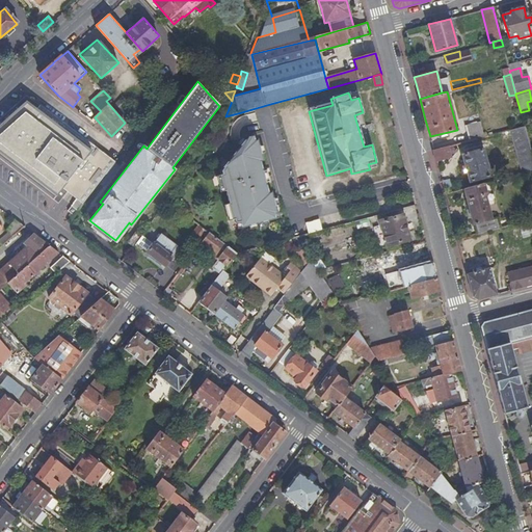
[(107,154),(42,105),(37,110),(26,102),(0,125),(0,152),(56,195),(63,186),(80,200),(103,169),(98,165),(107,154)]
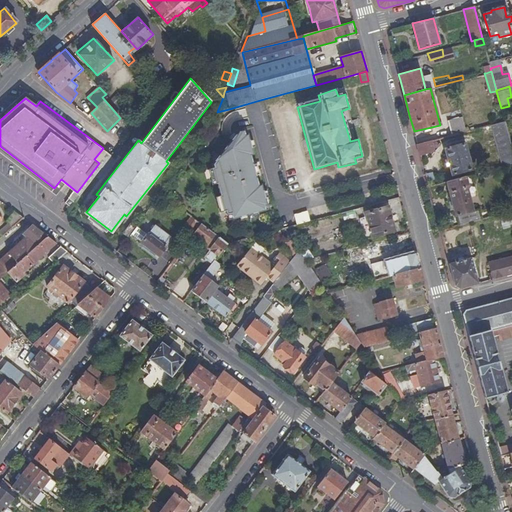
[(449,122),(452,136),(466,133),(462,119),(449,122)]
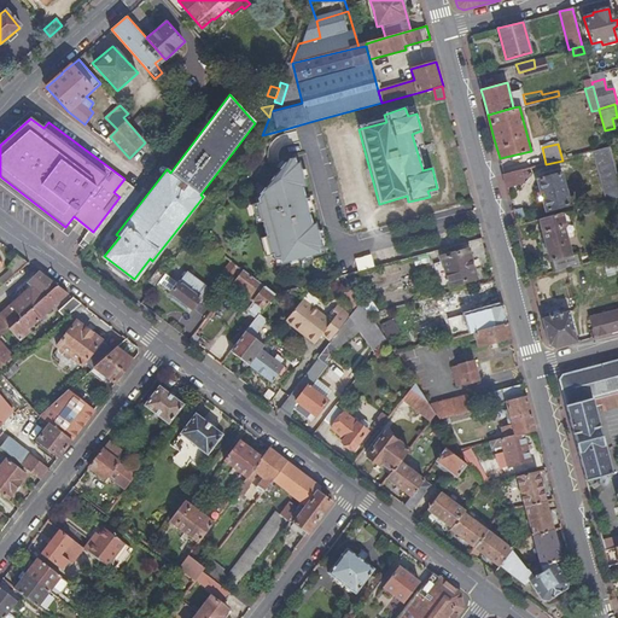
[(617,182),(608,149),(594,152),(606,202),(617,198),(617,182)]
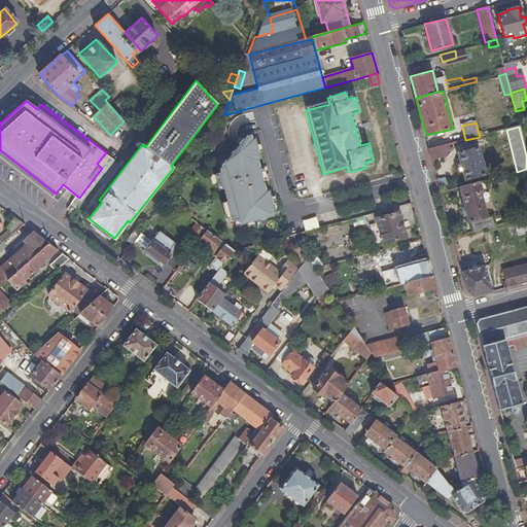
[(243,137),(216,170),(217,174),(216,174),(220,190),(221,189),(225,202),(223,203),(229,218),(230,218),(231,220),(233,222),(237,221),(238,225),(272,217),(270,212),(273,211),(268,190),(265,191),(255,161),(258,160),(253,139),(250,140),(248,135),(243,137)]
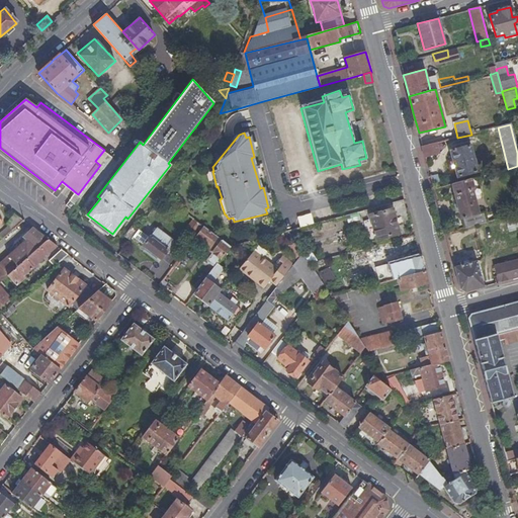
[(425,157),(438,154),(436,144),(422,147),(425,157)]
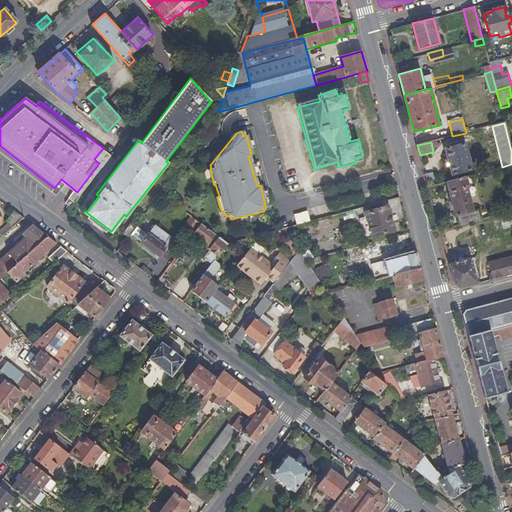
[(452,176),(471,171),(464,146),(445,151),(452,176)]
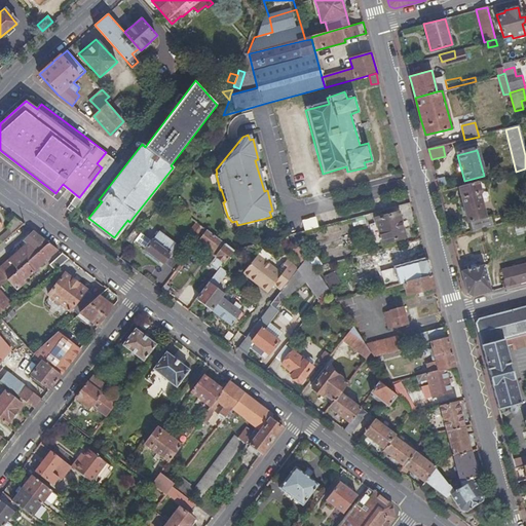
[(482,191),(480,181),(459,186),(472,231),(495,224),(493,215),(486,216),(480,192),(482,191)]
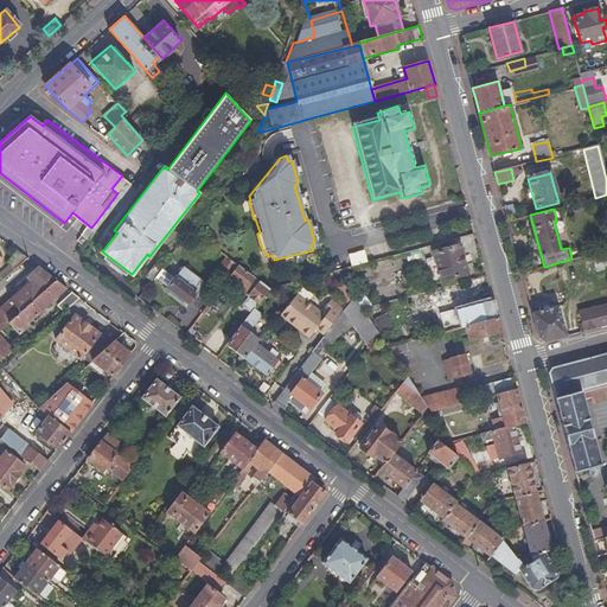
[(88,227),(81,235),(88,241),(95,231),(88,227)]
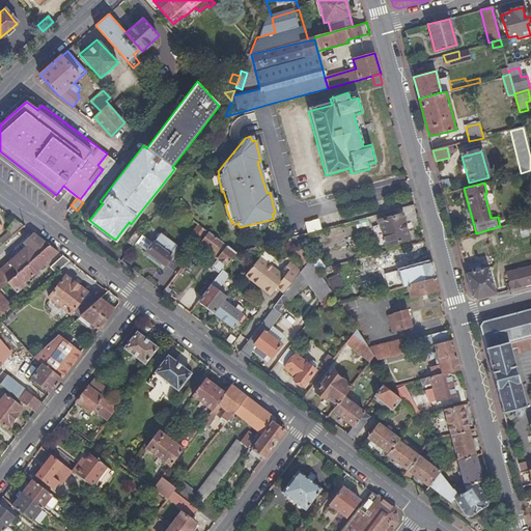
[(386,246),(409,240),(401,215),(380,220),(386,246)]
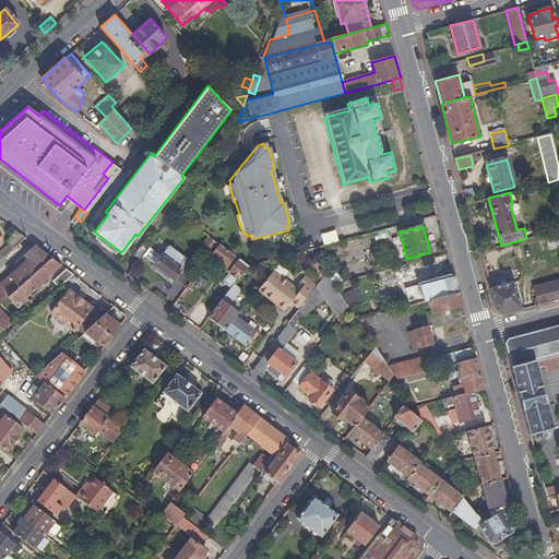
[(0,249),(0,258),(24,237),(14,229),(3,239),(8,244),(0,249)]
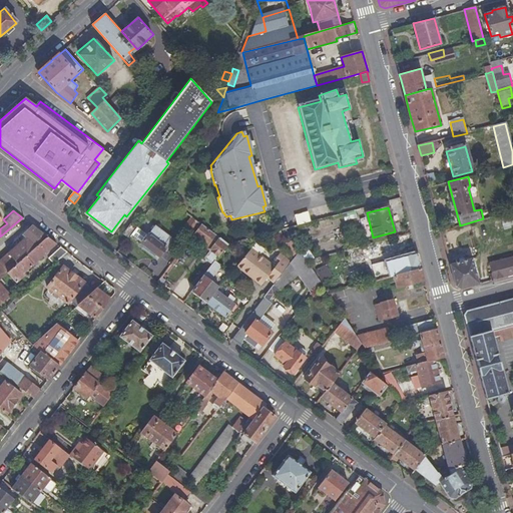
[(295,224),(310,222),(308,212),(294,214),(295,224)]
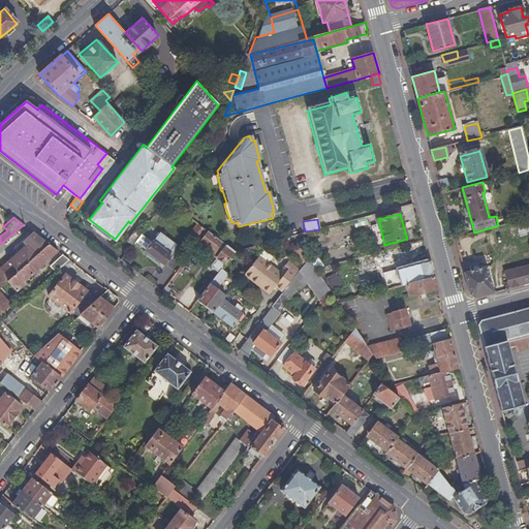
[(194,236),(200,240),(207,231),(200,226),(194,236)]
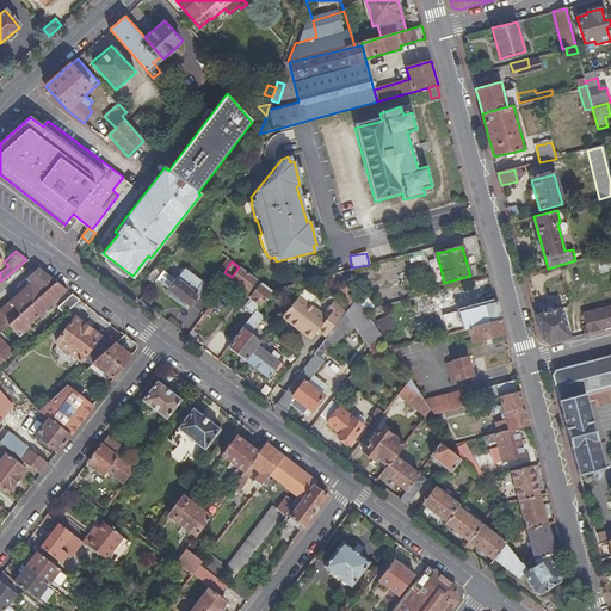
[(146,277),(147,277),(152,282),(162,269),(156,264),(146,277)]
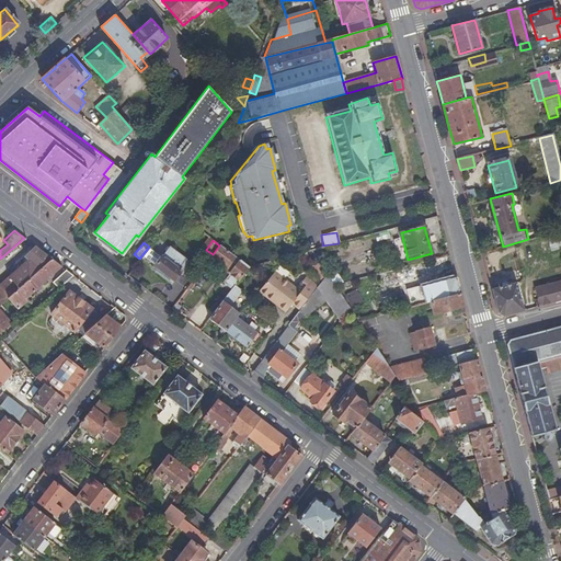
[(249,267),(219,245),(213,254),(230,267),(227,271),(230,274),(224,283),(232,289),(235,285),(249,267)]
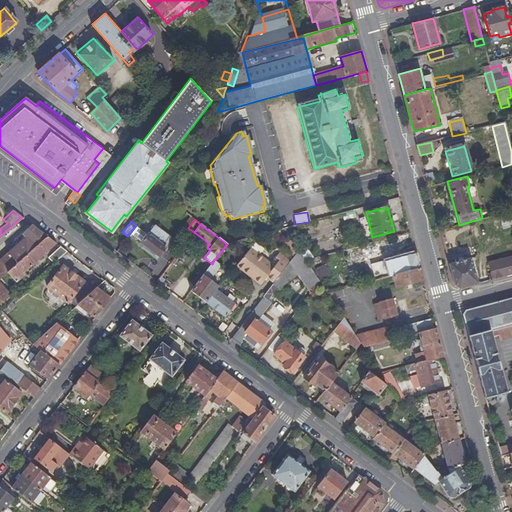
[(0,277),(3,275),(47,236),(32,225),(22,233),(26,237),(0,259),(0,277)]
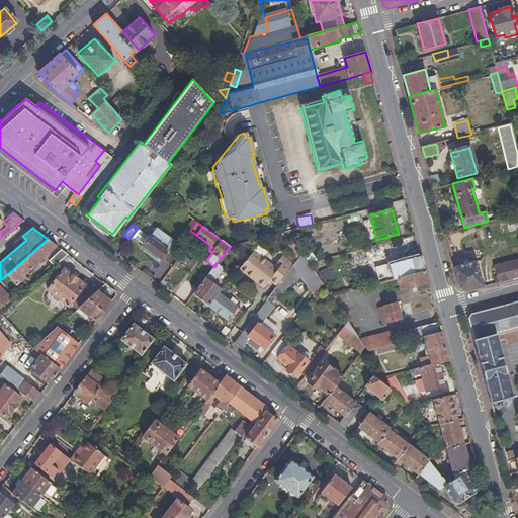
[(159,259),(172,242),(155,228),(141,246),(159,259)]
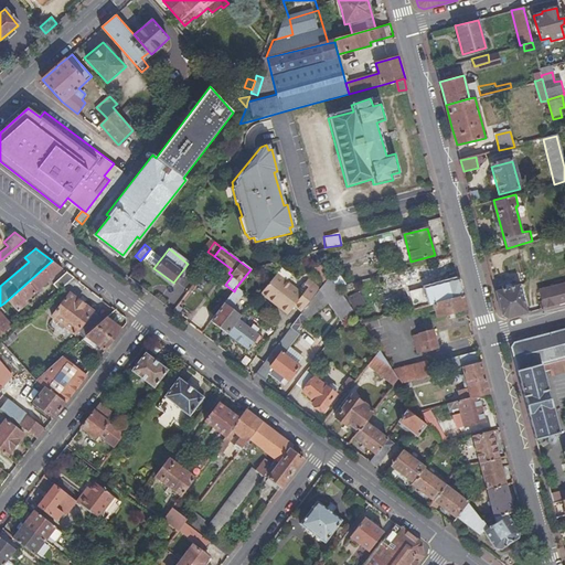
[(10,317),(16,311),(27,301),(25,300),(62,268),(52,260),(3,304),(10,311),(8,312),(10,317)]
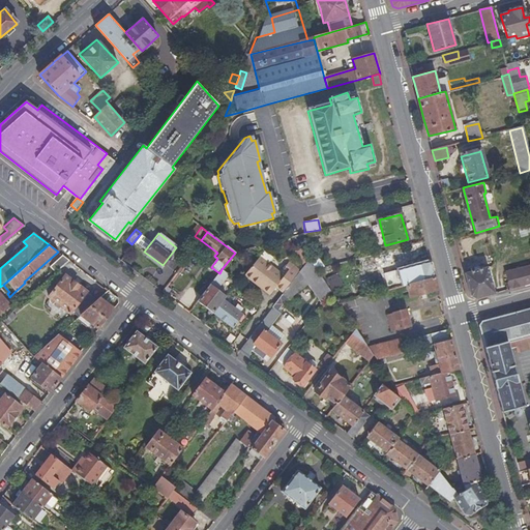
[(386,251),(359,259),(361,267),(362,268),(386,262),(385,257),(387,257),(386,251)]
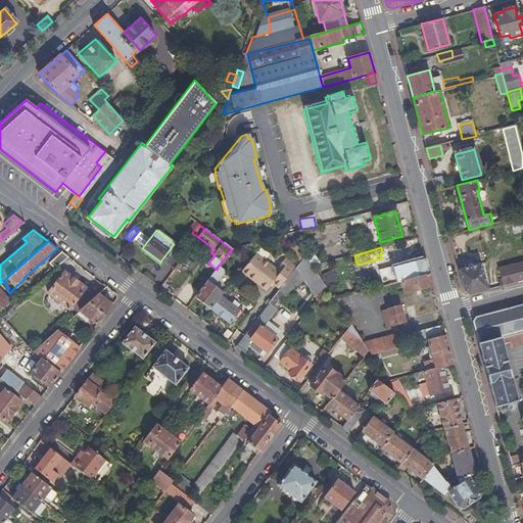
[(49,263),(55,270),(68,257),(61,251),(49,263)]
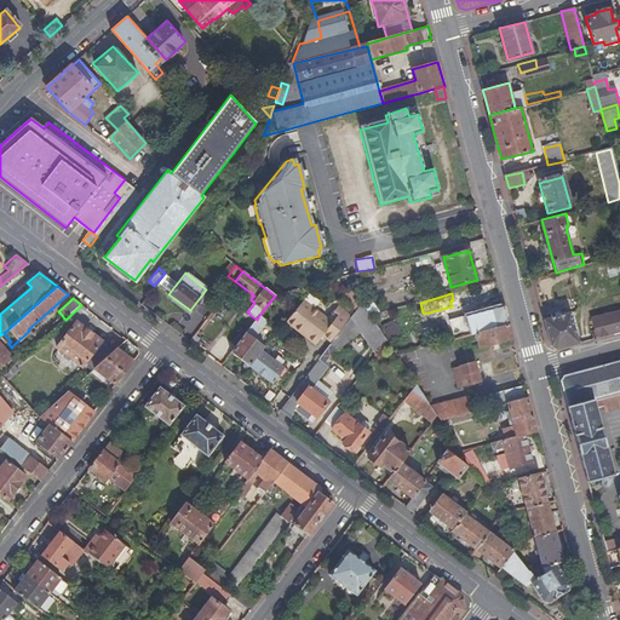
[(316,346),(323,337),(332,344),(351,317),(338,309),(328,321),(300,299),(285,321),(316,346)]
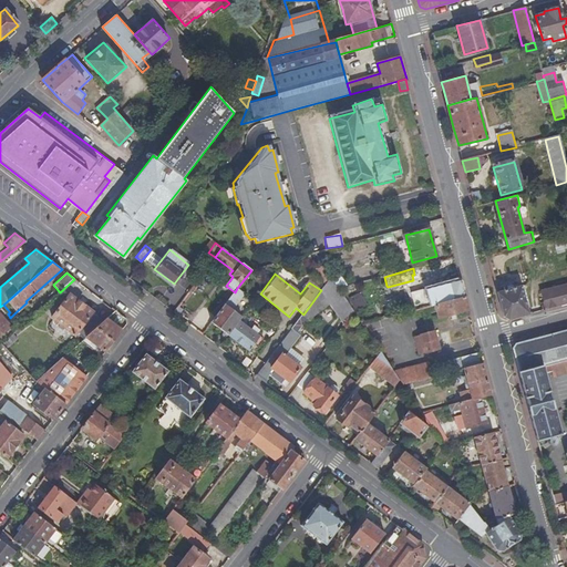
[(332,277),(321,290),(346,323),(354,311),(339,288),(332,277)]
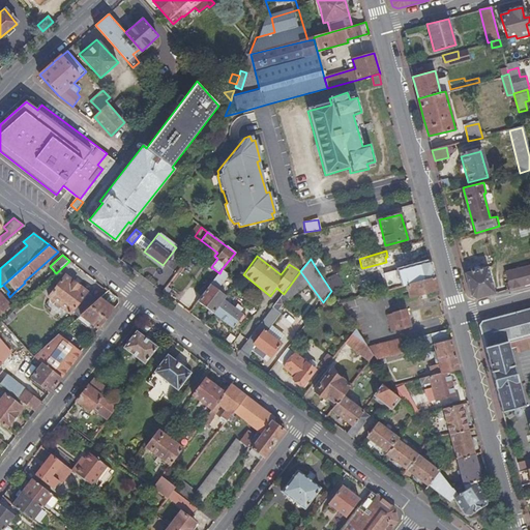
[(359,259),(353,260),(355,269),(361,267),(359,259)]
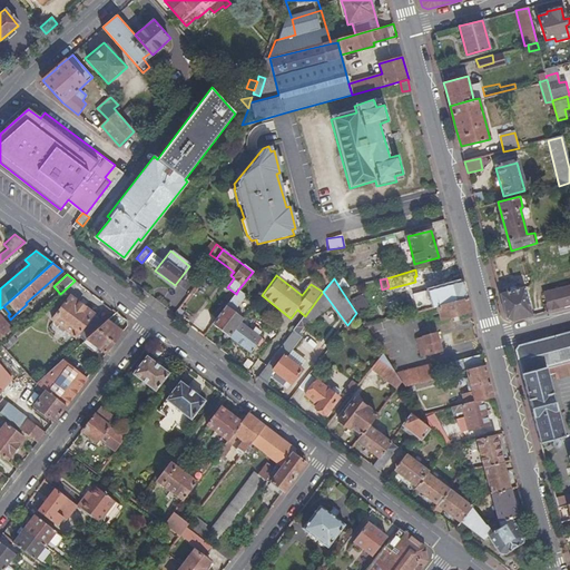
[(406,298),(409,306),(411,312),(434,305),(468,296),(463,281),(412,295),(412,297),(406,298)]
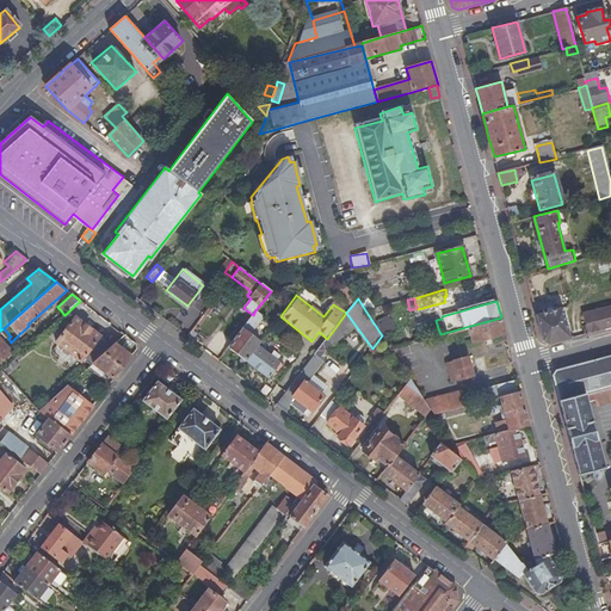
[(592,332),(610,327),(610,307),(582,315),(587,333),(592,332)]
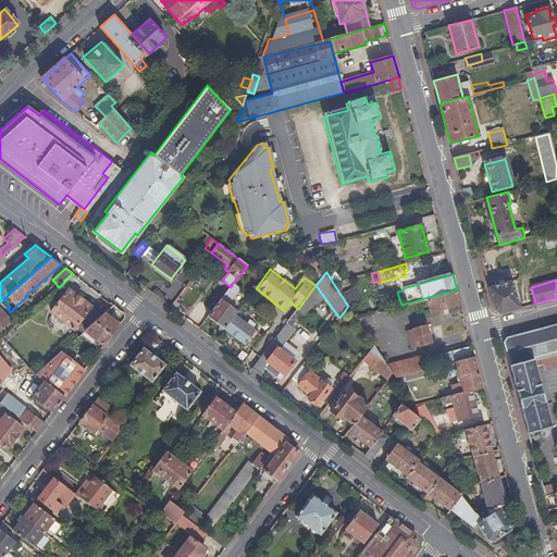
[(489,286),(495,310),(499,313),(519,308),(511,281),(489,286)]
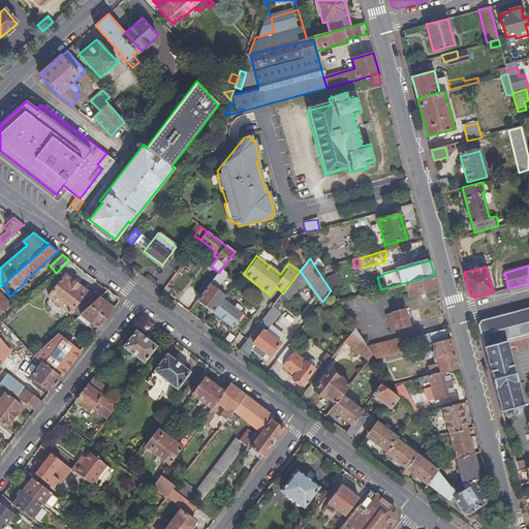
[(219,273),(198,300),(214,312),(223,300),(226,296),(217,288),(227,274),(221,269),(219,273)]
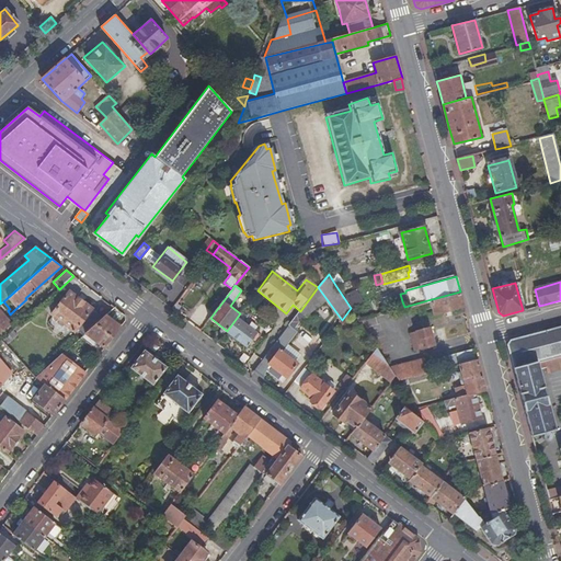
[(75,331),(83,319),(92,327),(103,318),(68,292),(52,313),(75,331)]
